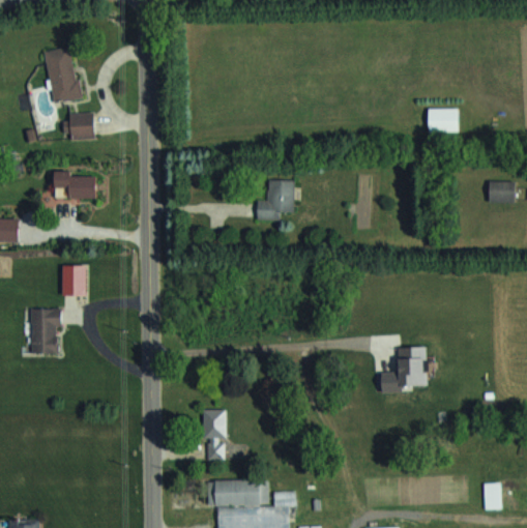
[(54,103),(79,97),(70,48),(46,53),(54,103)]
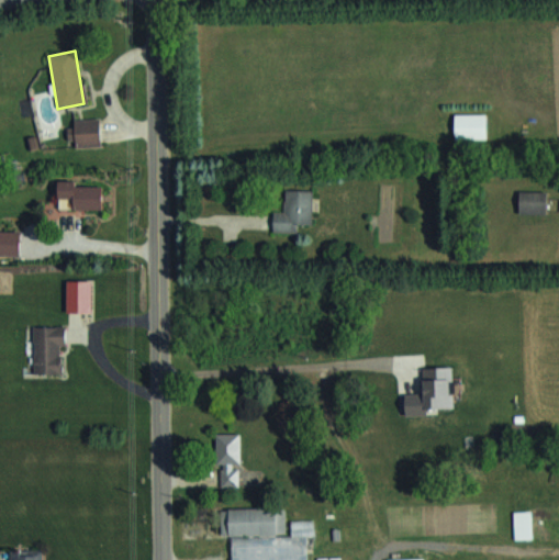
[(454,140),(487,140),(487,114),(454,114),(454,140)]
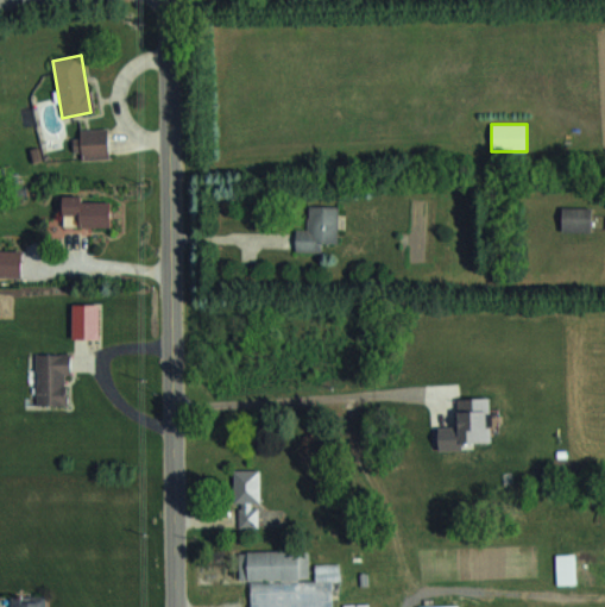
[(107,158),(107,130),(75,130),(75,158),(107,158)]
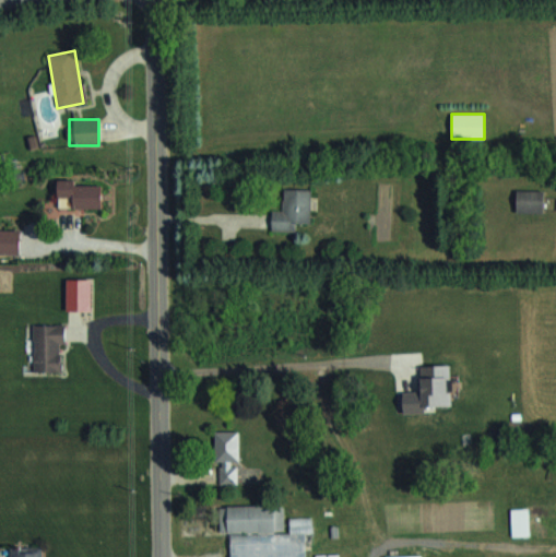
[(58,210),(102,210),(102,182),(58,182),(58,210)]
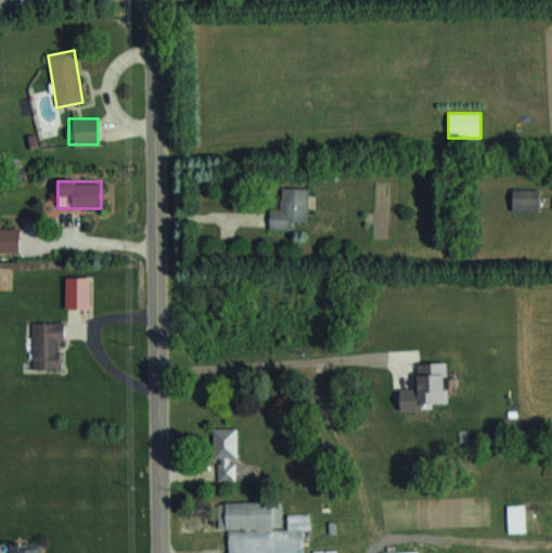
[(308,189),(281,189),(281,210),(270,210),(270,230),(294,230),(294,222),(308,222),(308,189)]
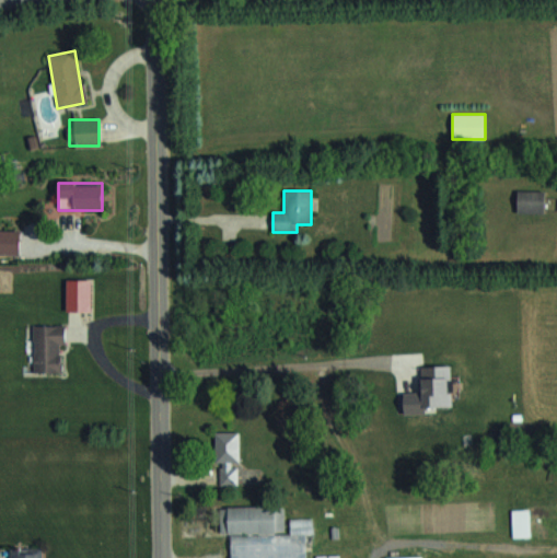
[(518,192),(518,213),(545,213),(545,192),(518,192)]
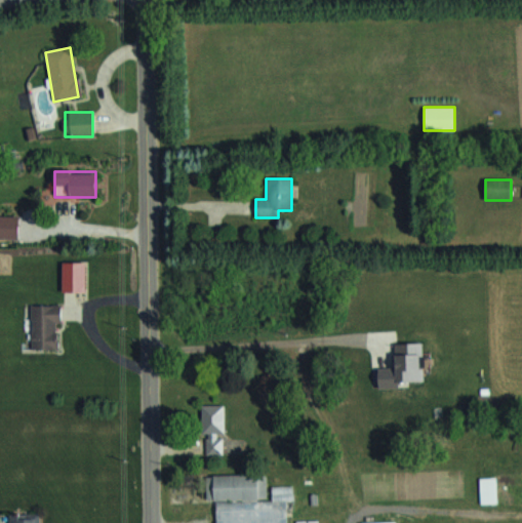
[(59,351),(59,307),(32,307),(32,351),(59,351)]
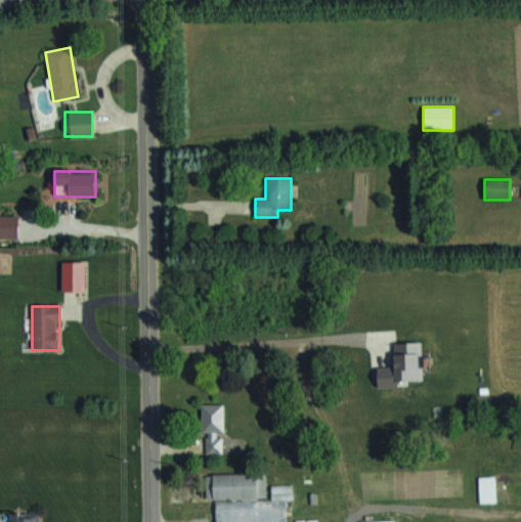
[(202,454),(222,454),(222,405),(202,405),(202,454)]
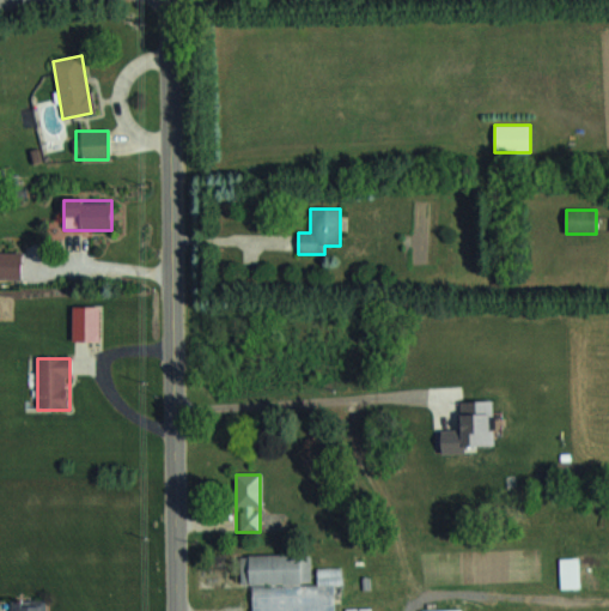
[(333,610),(333,586),(341,586),(341,569),(311,569),(311,556),(239,557),(239,586),(251,586),(251,610),(333,610)]
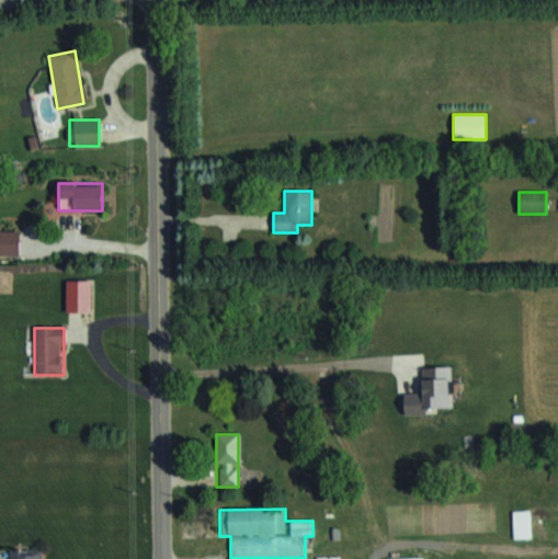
[(513,540),(532,540),(532,512),(513,512),(513,540)]
